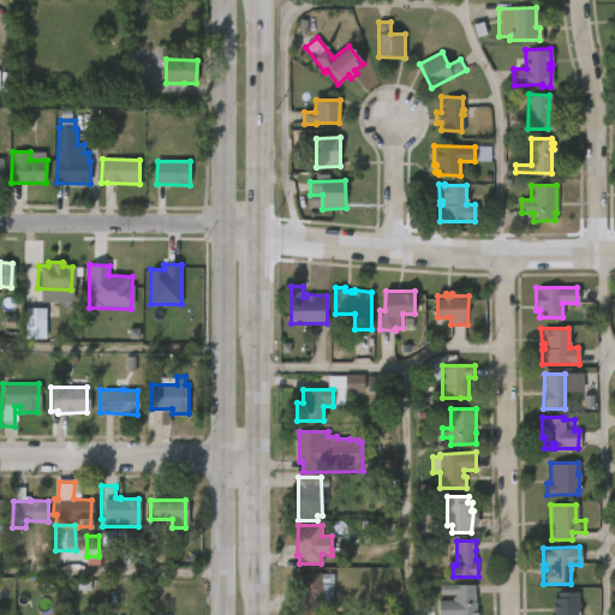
[(334,574),(333,610),(299,609),(300,573),(334,574)]
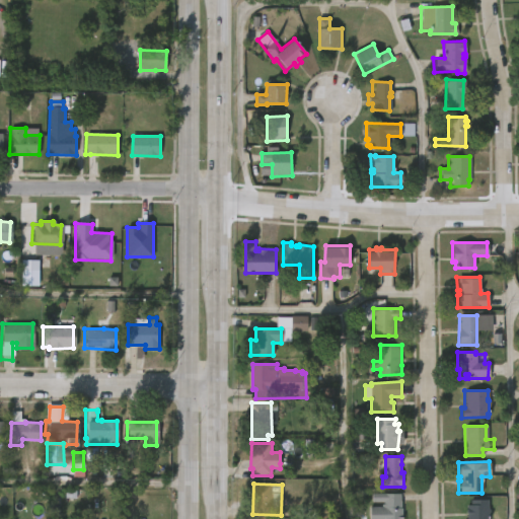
[(401,499),(401,507),(403,507),(403,518),(370,518),(370,506),(382,506),(382,503),(384,503),(384,501),(372,501),(372,493),(401,493),(401,499)]
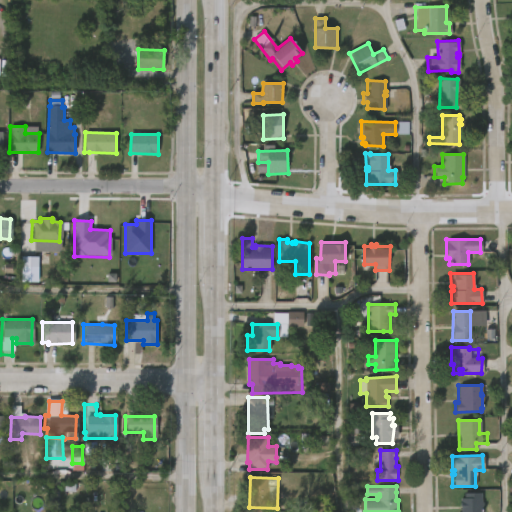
[(480,493),(482,511),(481,511),(459,511),(459,498),(463,498),(463,493),(480,493)]
